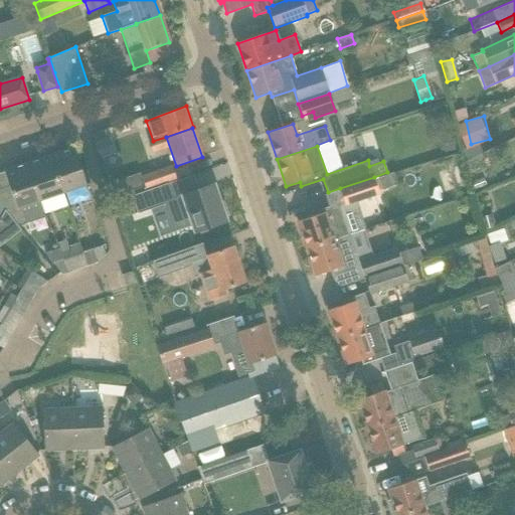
[(73,148),(50,156),(62,192),(86,185),(73,148)]
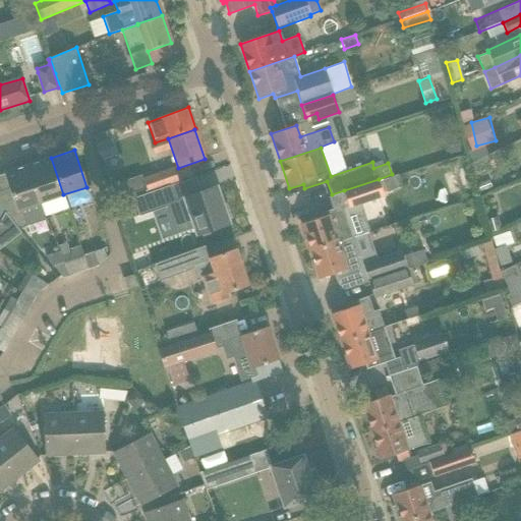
[(51,158),(27,166),(40,203),(63,194),(51,158)]
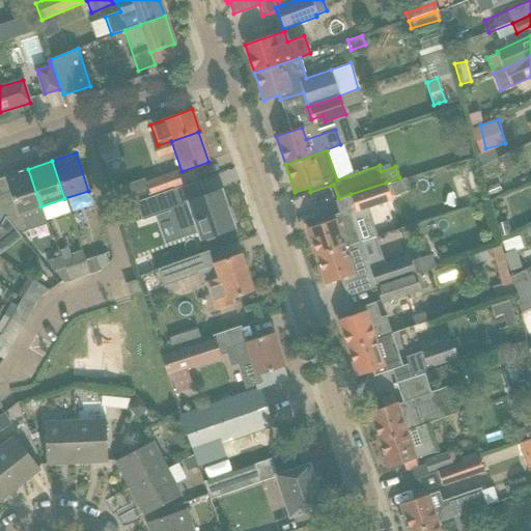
[(8,191),(0,193),(0,211),(18,233),(27,230),(23,216),(22,217),(21,214),(40,206),(28,169),(4,177),(8,191)]
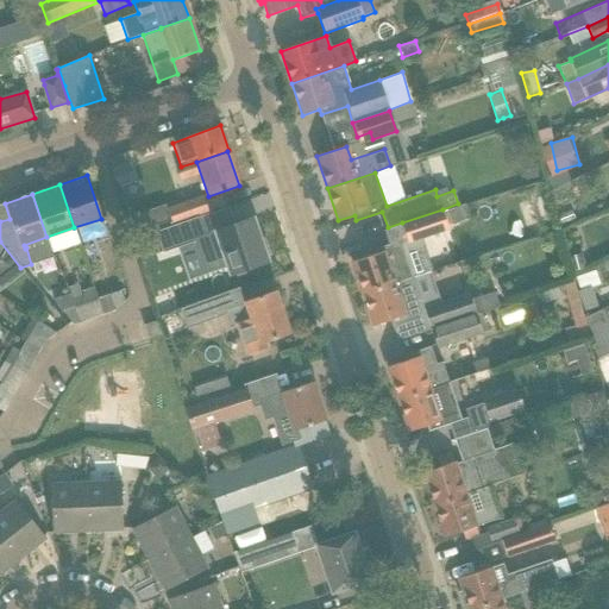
[(173,226),(199,217),(212,212),(212,211),(208,211),(203,198),(168,211),(165,205),(135,215),(142,236),(155,232),(173,225),(173,226)]
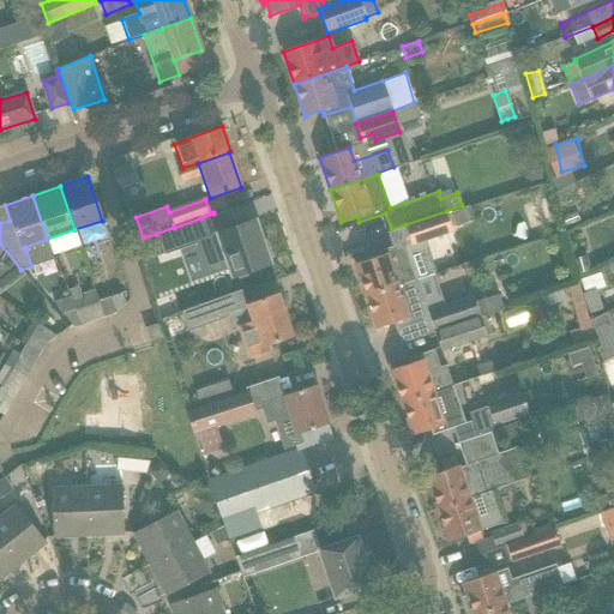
[(469,205),(450,211),(455,226),(474,218),(469,205)]
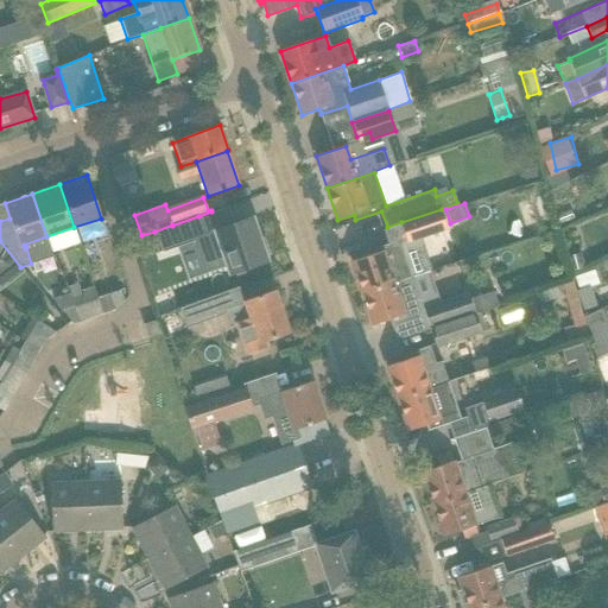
[(442,209),(401,222),(406,238),(407,241),(448,227),(442,209)]
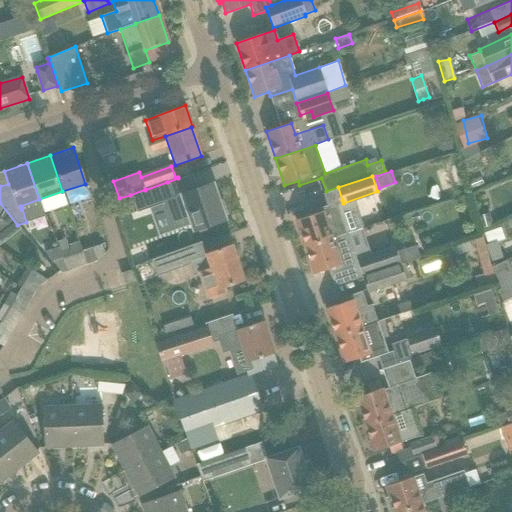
[(210,184),(197,188),(172,197),(167,182),(145,190),(145,189),(130,195),(135,208),(137,212),(149,208),(164,203),(173,229),(191,223),(191,224),(193,231),(225,220),(223,216),(227,214),(222,201),(218,202),(217,197),(215,198),(210,184)]
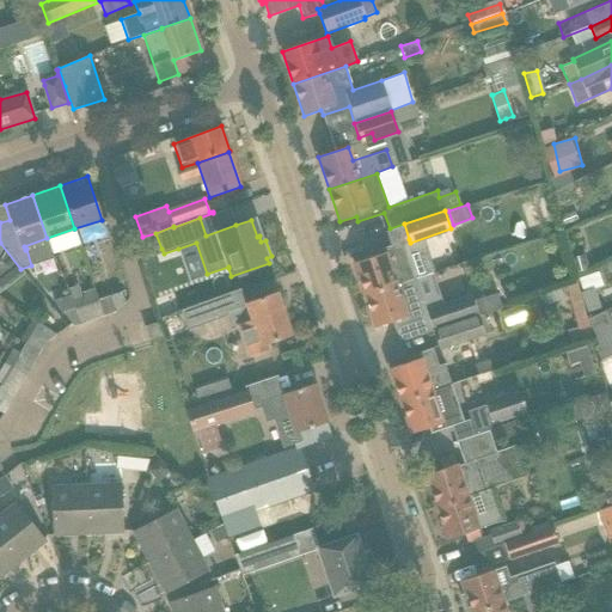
[(354,263),(365,295),(416,277),(404,242),(369,254),(371,257),(354,263)]
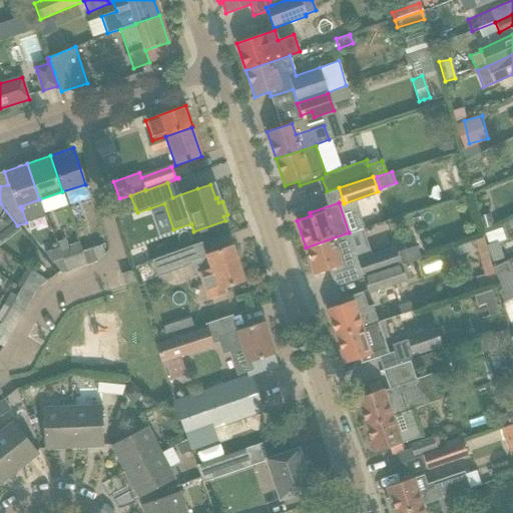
[(0,233),(7,238),(18,228),(17,225),(0,203),(0,233)]
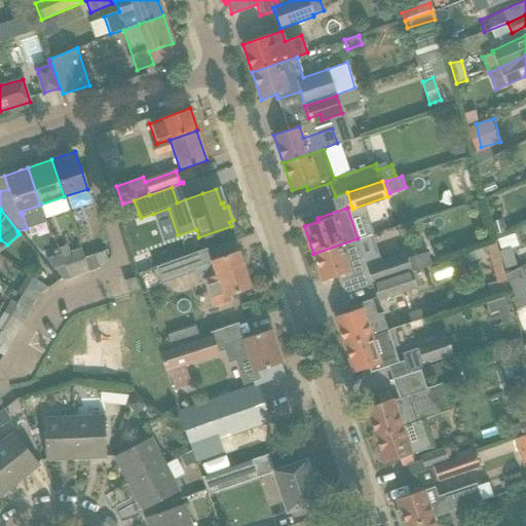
[(498,252),(504,268),(516,264),(511,249),(518,246),(514,233),(496,239),(500,251),(498,252)]
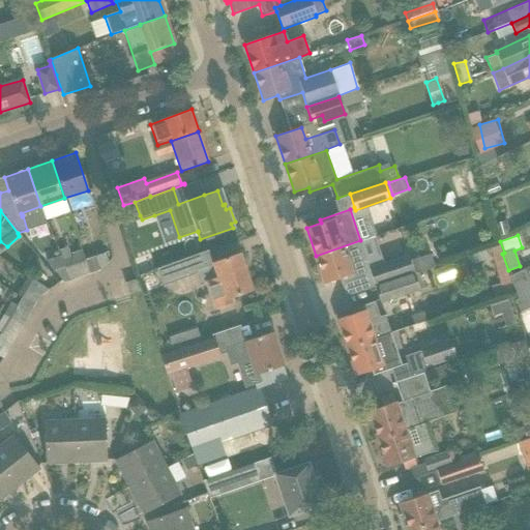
[(342,284),(346,296),(346,295),(347,297),(355,294),(355,293),(356,292),(356,293),(365,291),(365,289),(366,290),(374,288),(371,273),(366,275),(362,263),(367,261),(360,240),(316,256),(325,284),(340,278),(341,284),(342,284)]
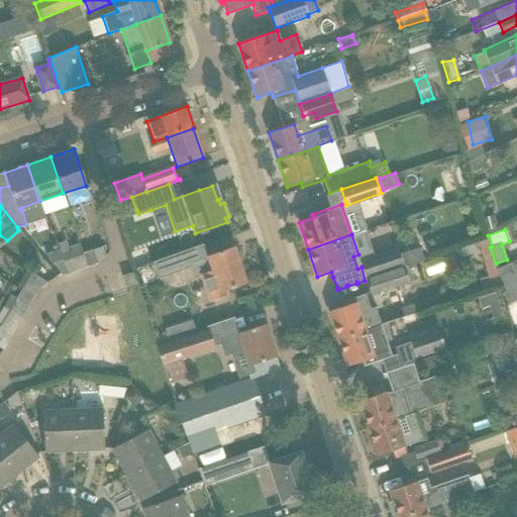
[(59,249),(68,274),(87,267),(83,253),(80,244),(70,247),(71,249),(69,250),(66,241),(58,244),(59,249)]
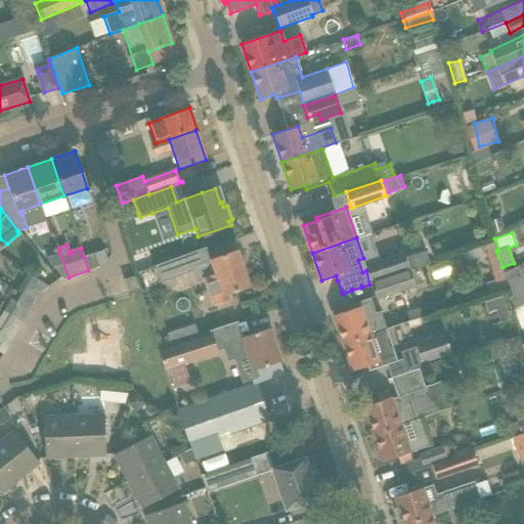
[(237,251),(218,258),(210,261),(200,264),(191,267),(193,271),(197,281),(202,280),(210,306),(231,299),(229,294),(230,294),(250,287),(237,251)]
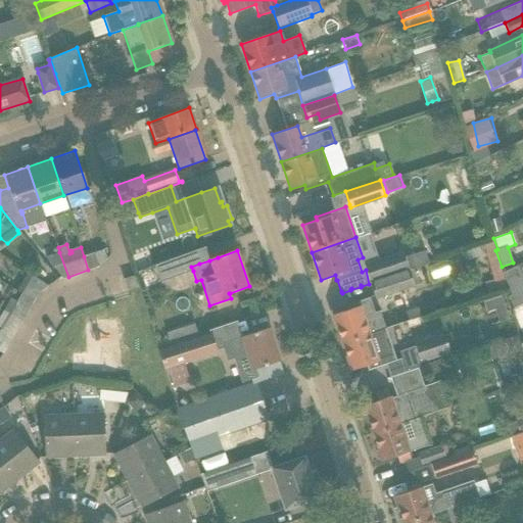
[(365,264),(371,284),(414,269),(428,265),(425,251),(406,256),(403,251),(365,264)]
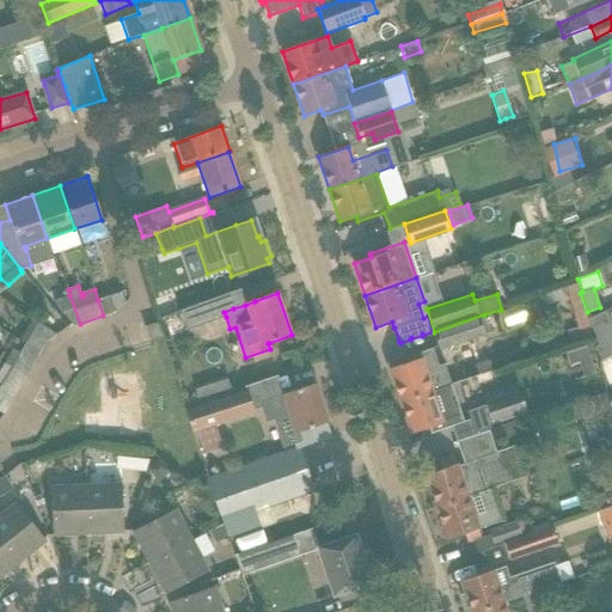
[(80,324),(69,295),(53,300),(74,326),(80,324)]
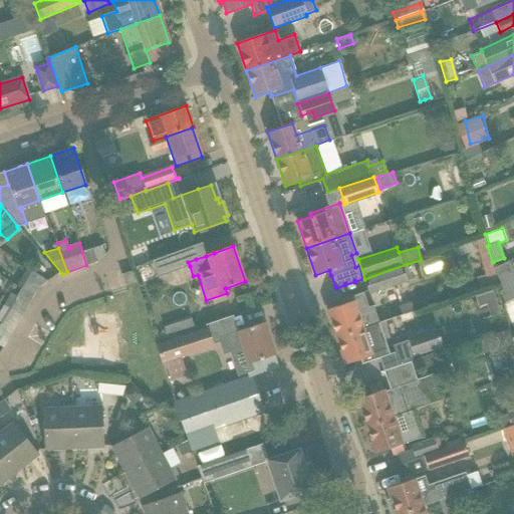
[(467,248),(460,252),(463,259),(471,255),(467,248)]
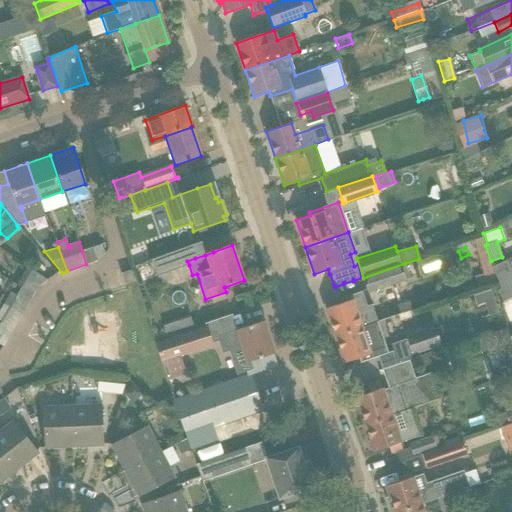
[(92,248),(82,251),(86,264),(96,261),(92,248)]
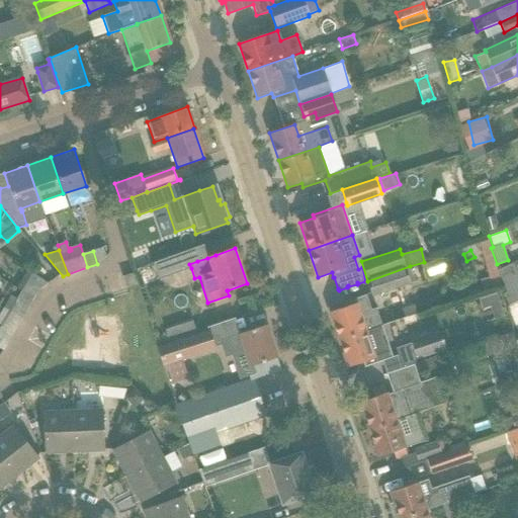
[(159,279),(187,269),(181,253),(152,263),(159,279)]
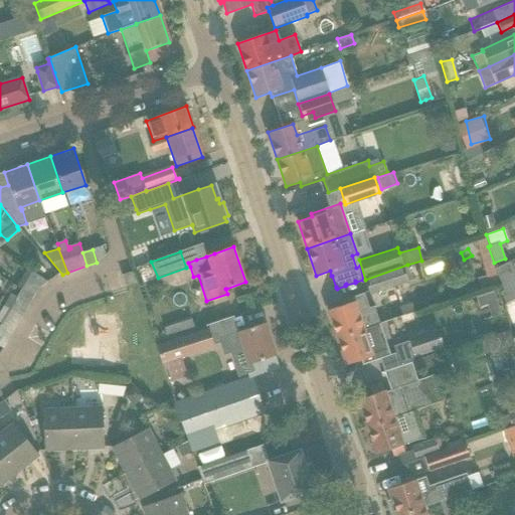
[(411,279),(407,265),(365,280),(369,291),(370,294),(411,279)]
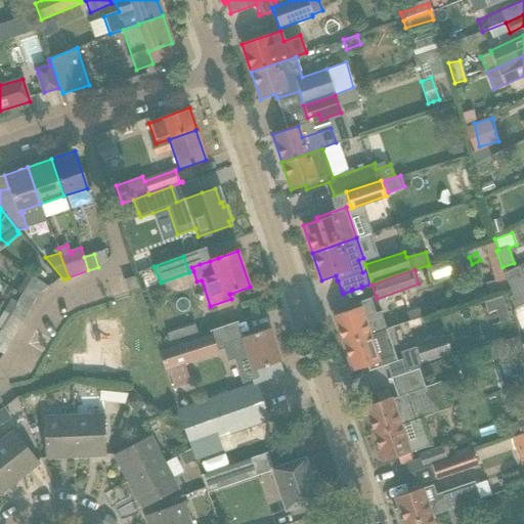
[(14,291),(22,295),(22,294),(34,301),(39,292),(47,285),(24,273),(14,291)]
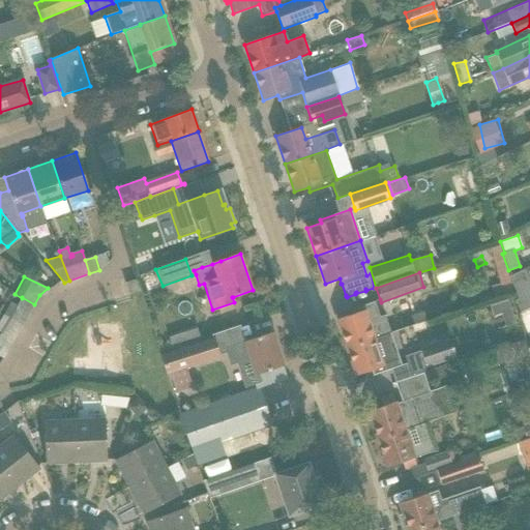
[(125,284),(128,294),(139,291),(136,280),(125,284)]
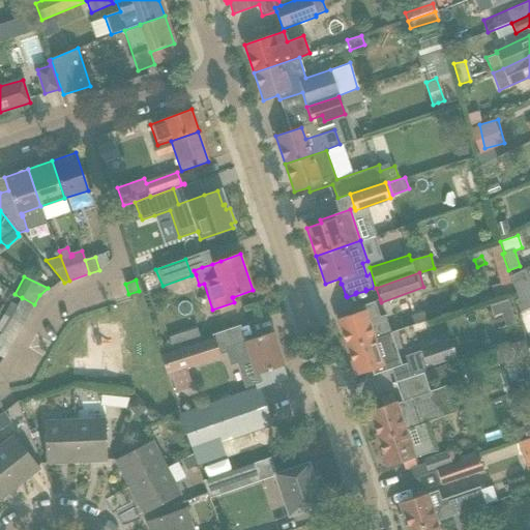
[(529,287),(516,294),(523,308),(529,304),(529,287)]
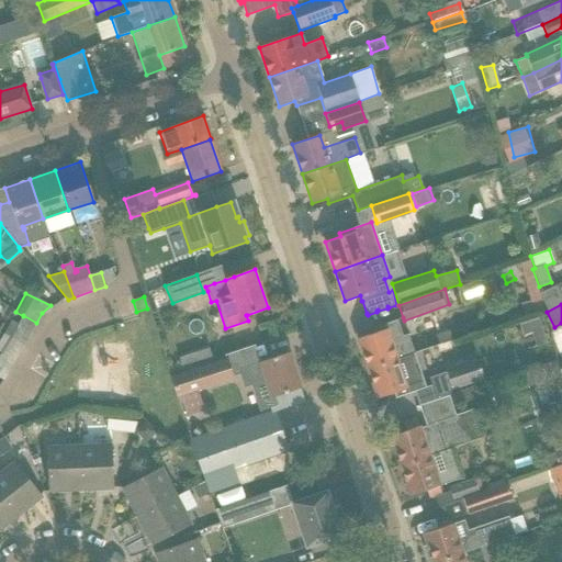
[(11,321),(3,335),(22,347),(36,323),(23,315),(23,316),(18,325),(11,321)]
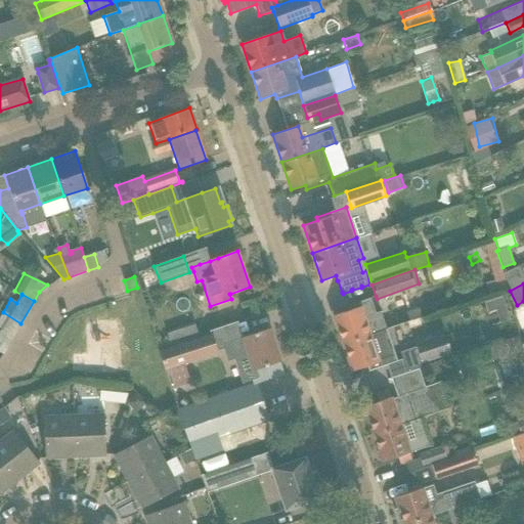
[(495,309),(500,323),(510,319),(501,296),(484,302),(487,312),(495,309)]
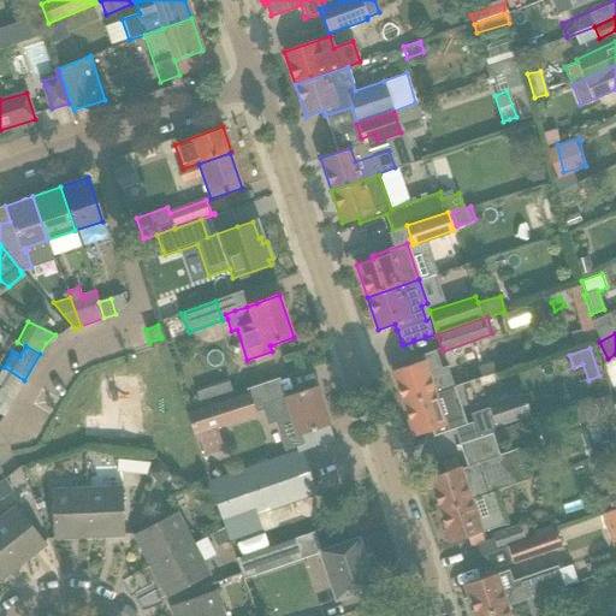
[(455,386),(448,365),(442,367),(436,350),(430,353),(407,360),(409,366),(392,372),(403,404),(455,388),(455,386)]
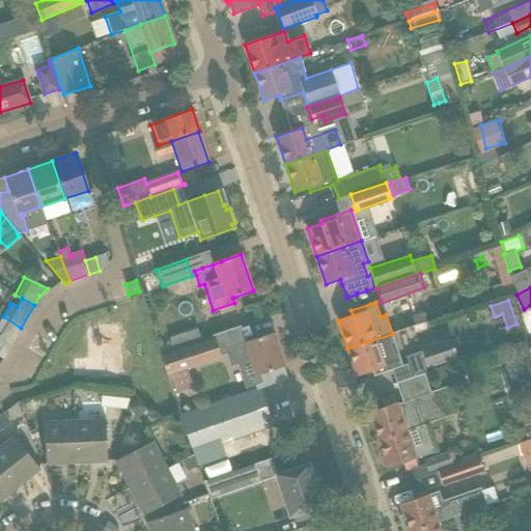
[(0,332),(1,333),(0,334),(0,344),(8,350),(21,328),(3,316),(0,320),(0,332)]
